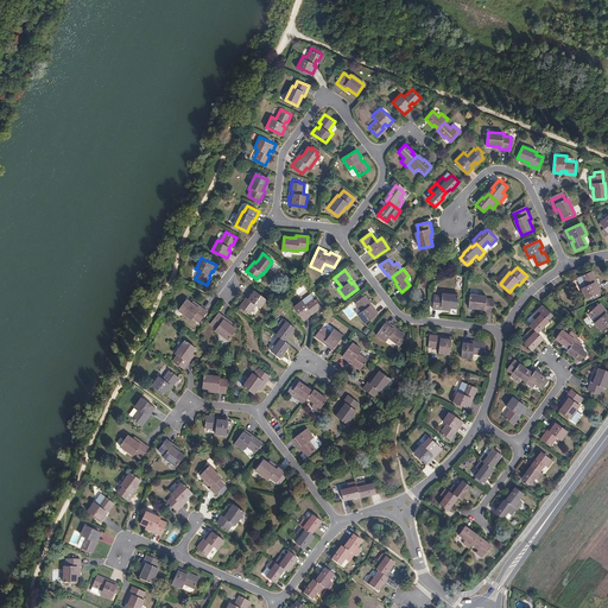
[(594,271),(582,276),(587,285),(582,286),(587,297),(594,295),(596,298),(602,296),(600,292),(602,291),(600,284),(597,284),(595,280),(597,279),(594,271)]
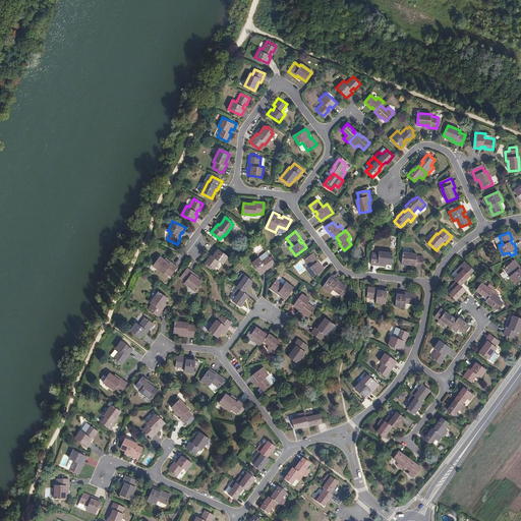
[(211,257),(206,264),(215,270),(220,263),(223,265),(229,256),(218,248),(214,253),(215,254),(212,258),(211,257)]
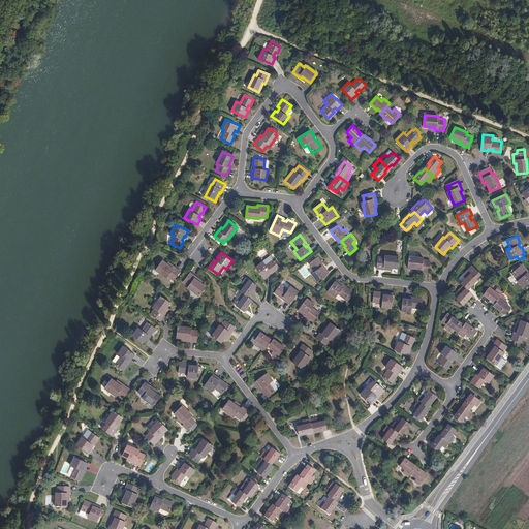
[(270,255),(255,267),(263,279),(269,275),(268,273),(272,270),(273,272),(279,267),(270,255)]
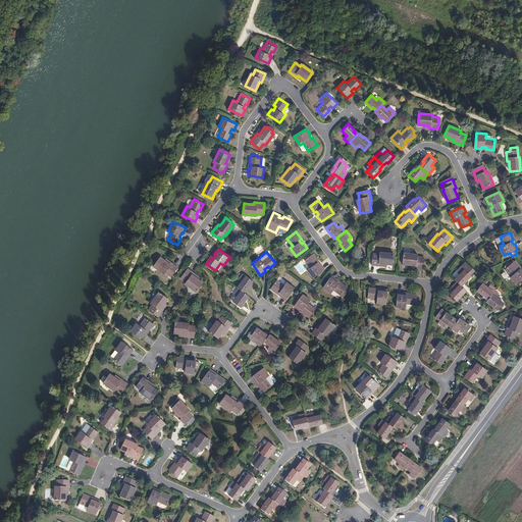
[(373,253),(372,265),(382,266),(383,263),(387,264),(393,264),(394,254),(380,252),(380,254),(373,253)]
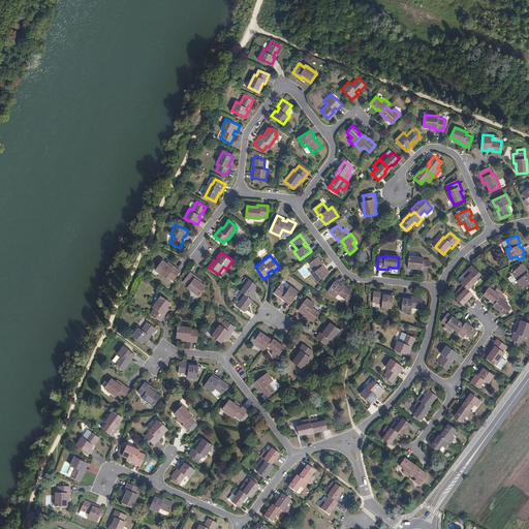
[(317,257),(308,265),(313,272),(311,274),(317,282),(329,274),(325,268),(323,269),(321,266),(322,265),(317,257)]
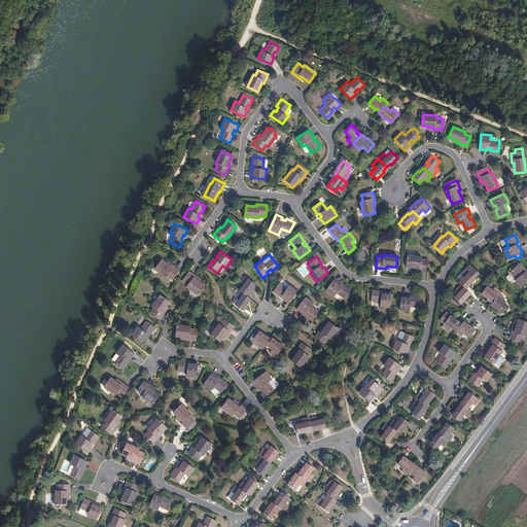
[(408,257),(407,269),(412,269),(416,270),(416,272),(426,273),(427,260),(420,260),(421,258),(408,257)]
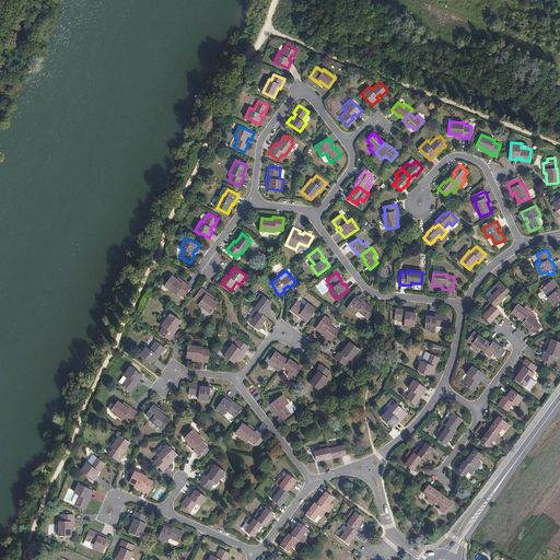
[(172,276),(164,286),(177,294),(178,293),(183,296),(190,287),(182,280),(181,282),(176,279),(172,276)]
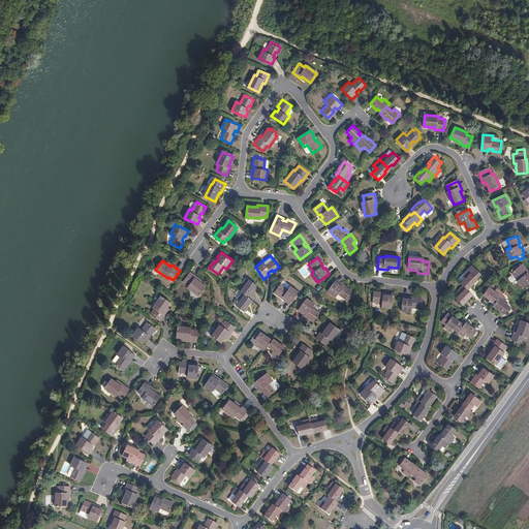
[(523,263),(515,270),(520,278),(517,280),(524,288),(528,284),(528,274),(528,275),(526,272),(528,270),(523,263)]
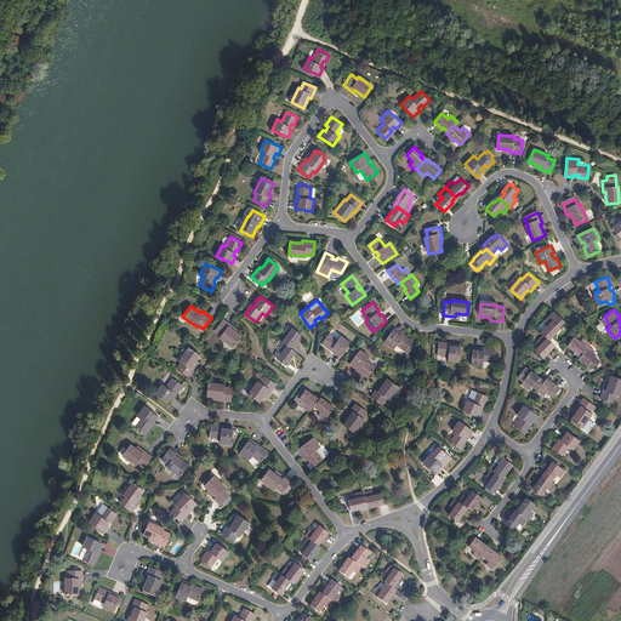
[(558,326),(563,320),(553,311),(542,324),(545,326),(540,332),(542,335),(548,340),(556,331),(554,331),(558,326)]
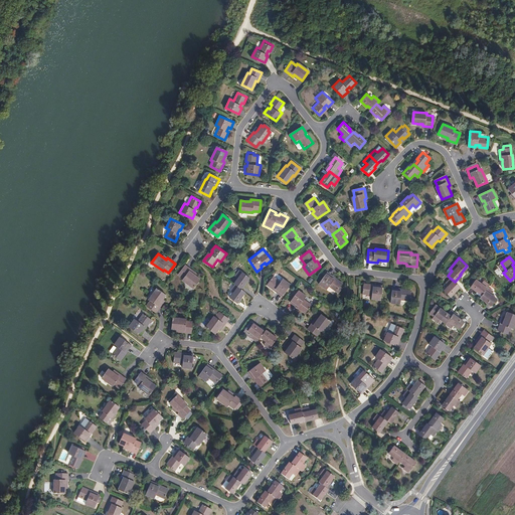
[(185,266),(178,275),(183,279),(182,280),(193,288),(199,279),(195,276),(191,273),(193,271),(185,266)]
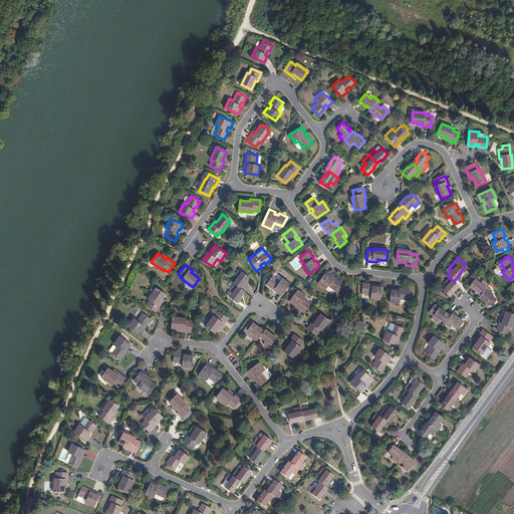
[(326,270),(317,282),(325,288),(328,285),(335,290),(341,282),(335,277),(334,279),(330,276),(332,275),(326,270)]
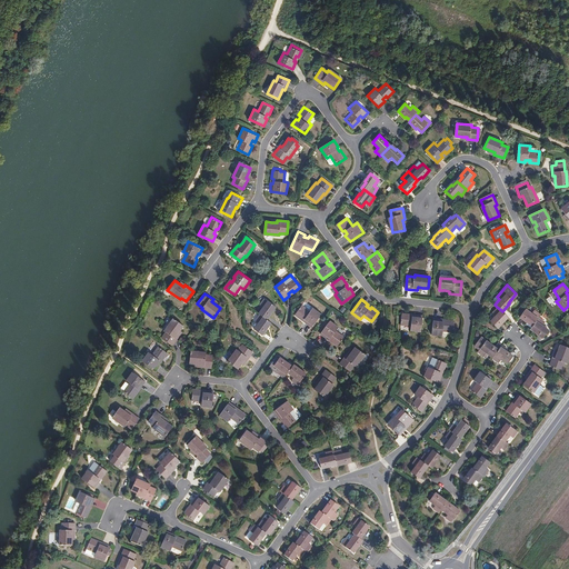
[(272,316),(278,307),(270,301),(266,307),(262,305),(258,311),(260,315),(267,319),(270,315),(272,316)]
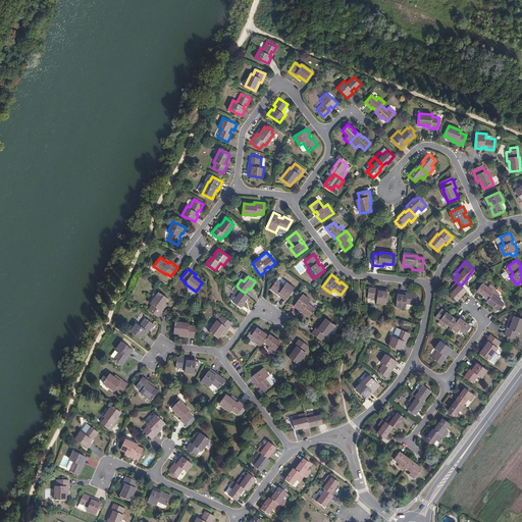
[(277,279),(271,288),(277,293),(278,291),(281,294),(280,295),(286,300),(296,288),(288,281),(284,284),(277,279)]
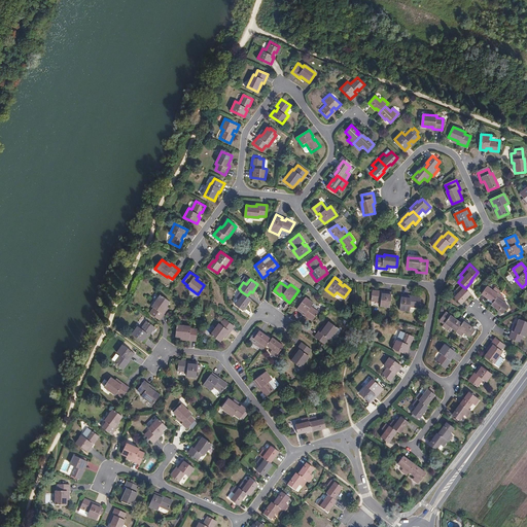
[(464,295),(468,291),(465,288),(460,284),(454,290),(457,292),(453,297),(459,304),(466,297),(464,295)]
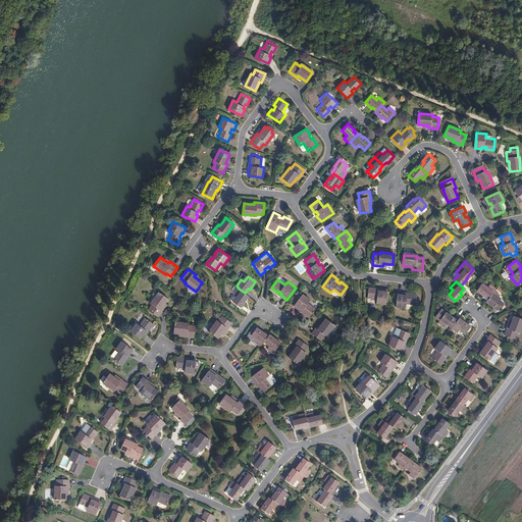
[(494,291),(497,288),(490,283),(488,286),(482,282),(477,290),(484,295),(485,294),(489,297),(494,291)]
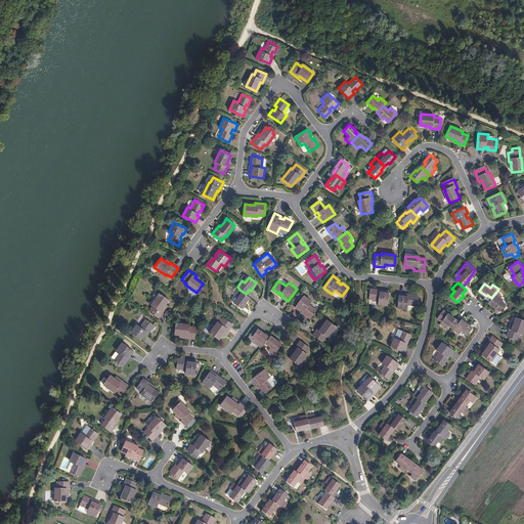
[(369,289),(368,299),(378,300),(377,304),(388,305),(389,291),(383,290),(383,292),(378,292),(379,290),(369,289)]
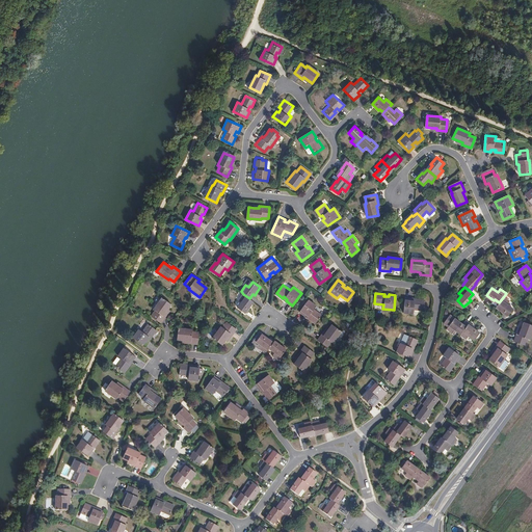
[(245,313),(250,306),(249,304),(253,300),(251,299),(249,298),(243,294),(239,300),(241,302),(238,308),(245,313)]
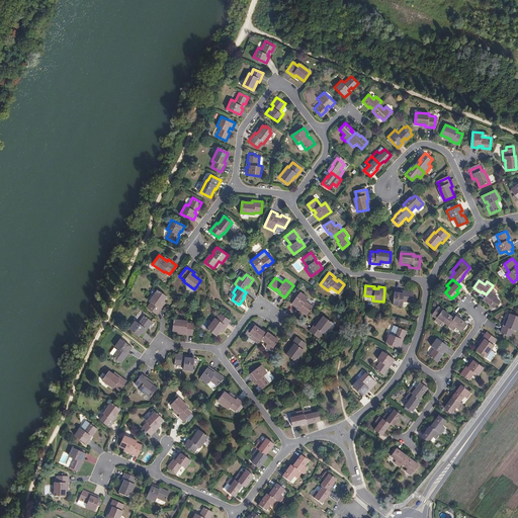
[(495,308),(500,299),(495,295),(497,292),(491,288),(486,294),(485,295),(484,296),(489,300),(487,303),(495,308)]
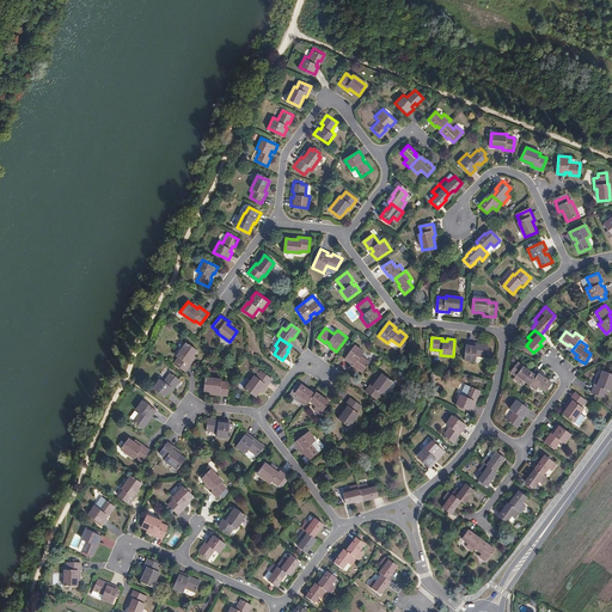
[(465,342),(464,360),(475,361),(476,356),(487,357),(488,346),(478,344),(478,347),(473,346),(473,343),(465,342)]
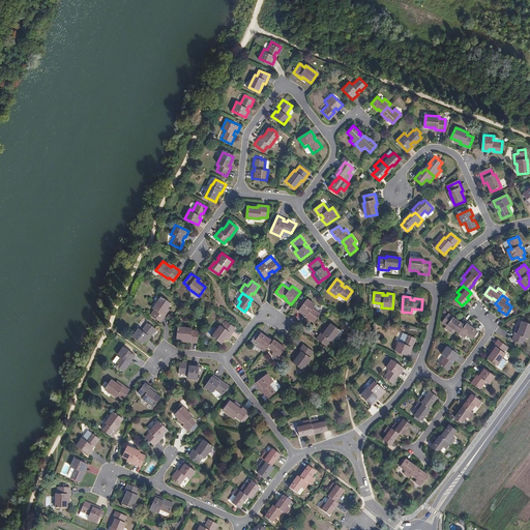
[(172,304),(163,298),(154,310),(155,311),(152,316),(160,323),(167,315),(166,313),(169,310),(172,304)]
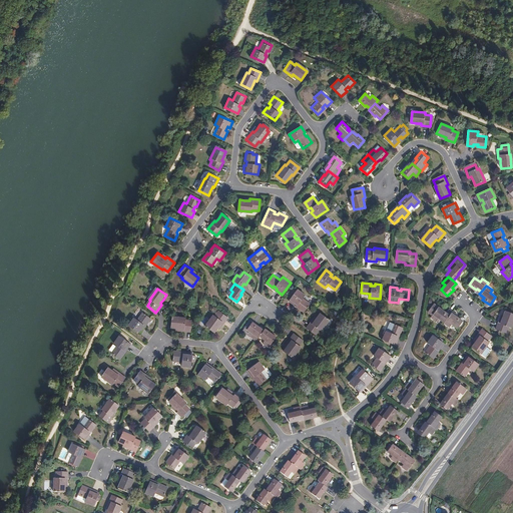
[(297,290),(288,302),(293,306),(295,304),(298,306),(297,308),(303,313),(310,305),(302,299),(305,296),(297,290)]
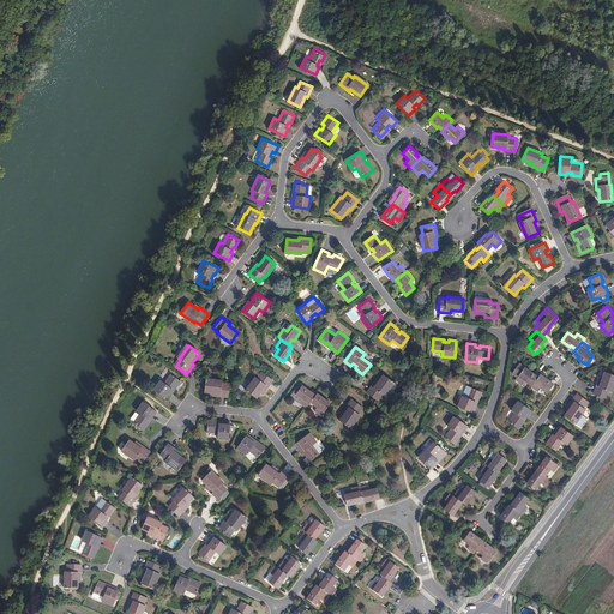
[(516,377),(515,379),(522,385),(524,381),(530,386),(539,377),(541,372),(537,369),(534,374),(528,371),(527,372),(522,368),(523,367),(518,363),(511,373),(516,377)]
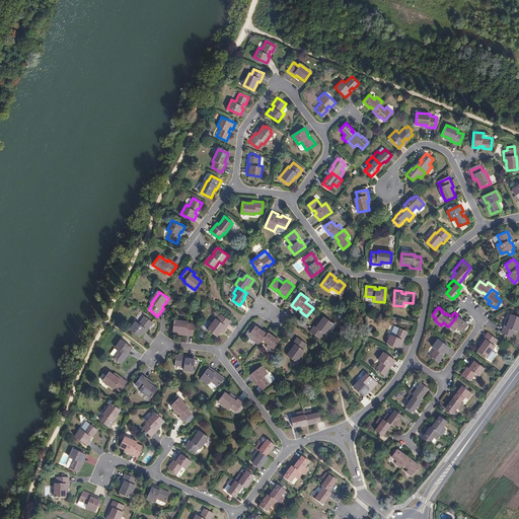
[(218,318),(209,329),(219,337),(222,332),(221,331),(224,326),(226,328),(231,321),(223,314),(219,319),(218,318)]
